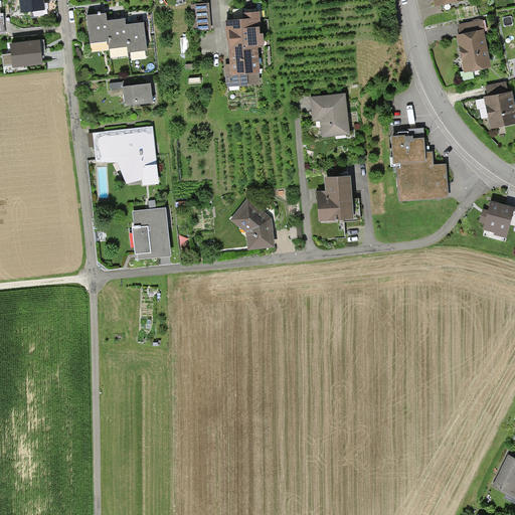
[(45,0),(16,0),(17,12),(47,9),(45,0)]
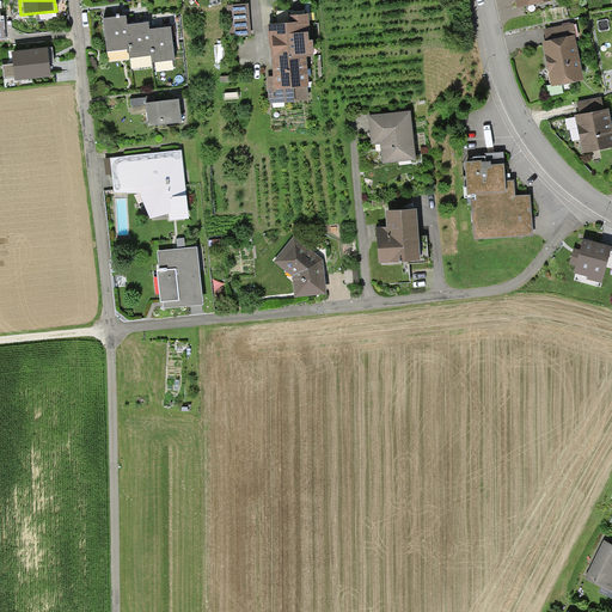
[(251,36),(250,6),(231,7),(233,37),(251,36)]
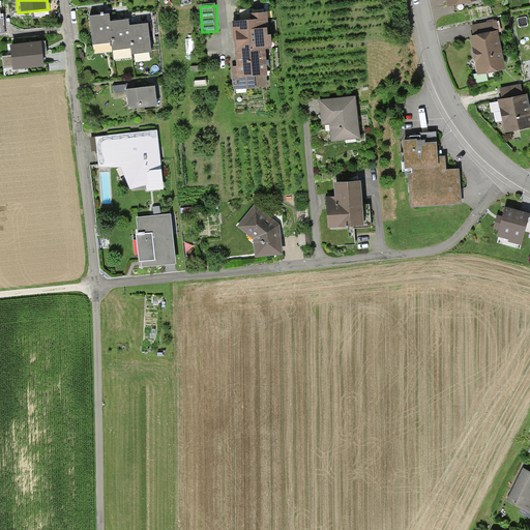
[(252,21),(232,22),(234,41),(235,41),(237,66),(232,66),(233,91),(269,88),(267,52),(272,52),(271,36),(269,36),(267,13),(252,15),(252,21)]
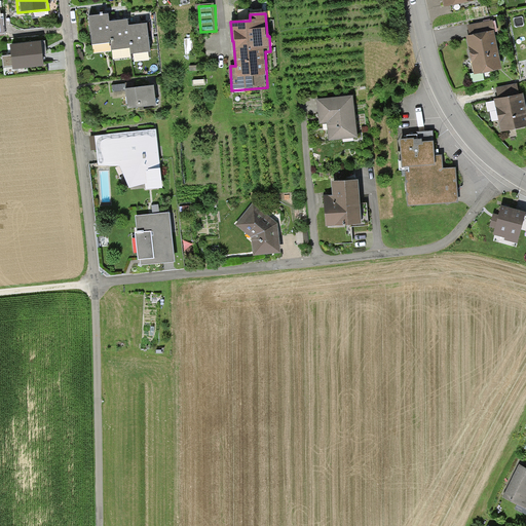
[(100,16),(89,19),(94,45),(112,42),(114,50),(130,48),(132,54),(151,51),(147,24),(138,25),(130,27),(129,21),(119,23),(110,24),(109,15),(100,16)]
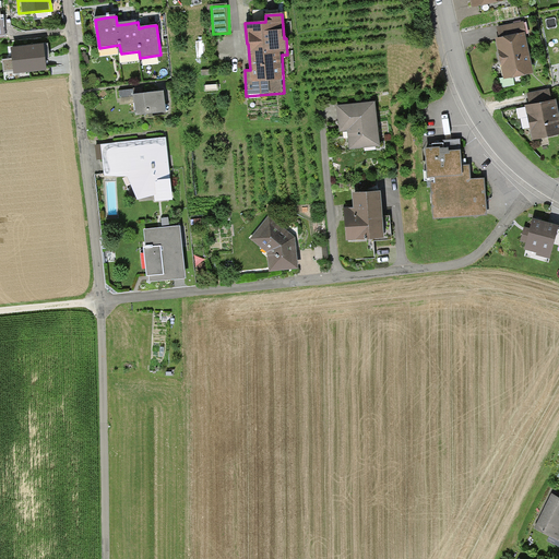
[(522,34),(494,39),(501,80),(530,74),(522,34)]
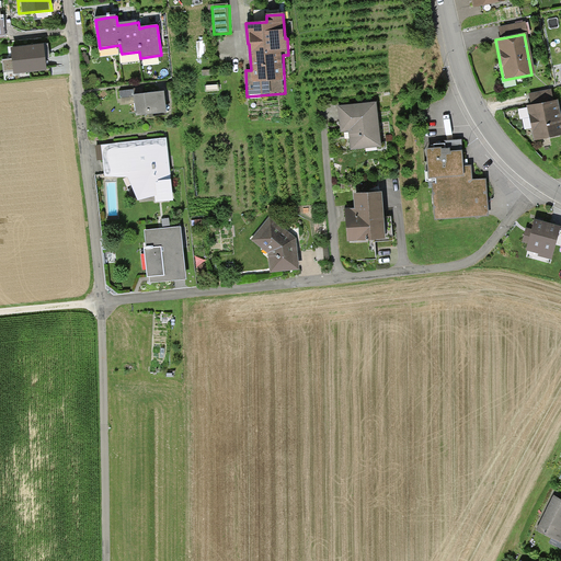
[(42,47),(11,49),(12,71),(39,70),(38,63),(38,58),(43,58),(43,53),(42,47)]
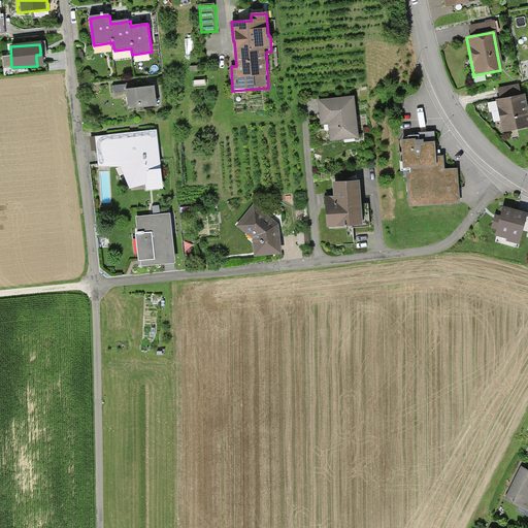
[(113,87),(113,93),(127,91),(129,110),(157,107),(155,86),(126,89),(125,85),(113,87)]
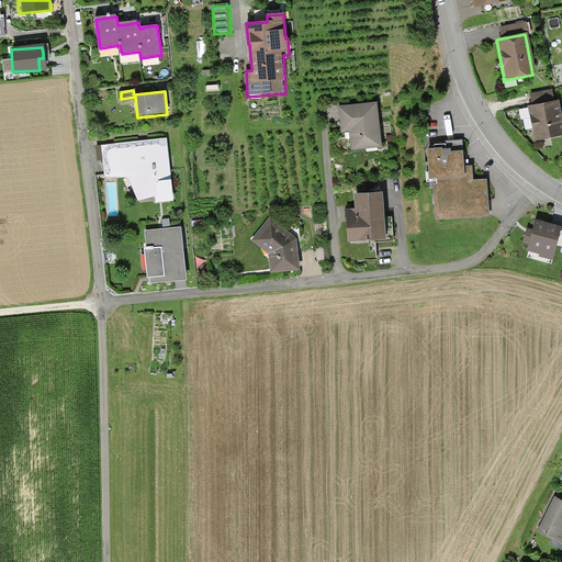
[(546,103),(530,105),(536,139),(561,135),(561,114),(560,101),(546,103)]
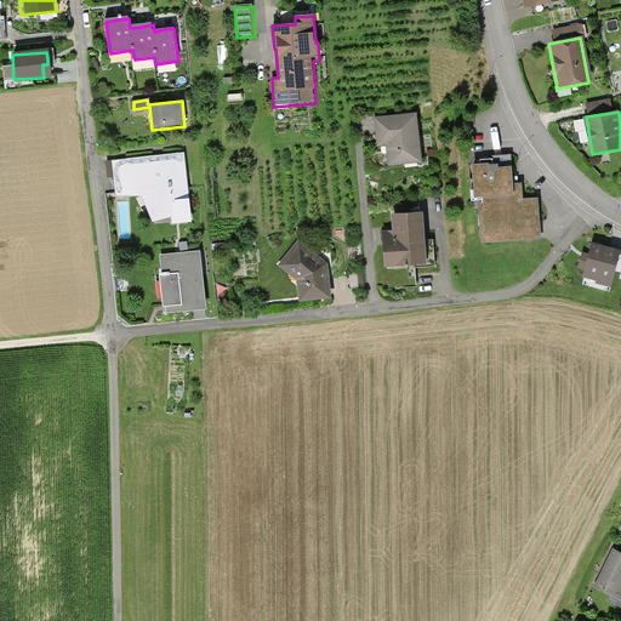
[(417,115),(379,119),(383,169),(422,165),(417,115)]
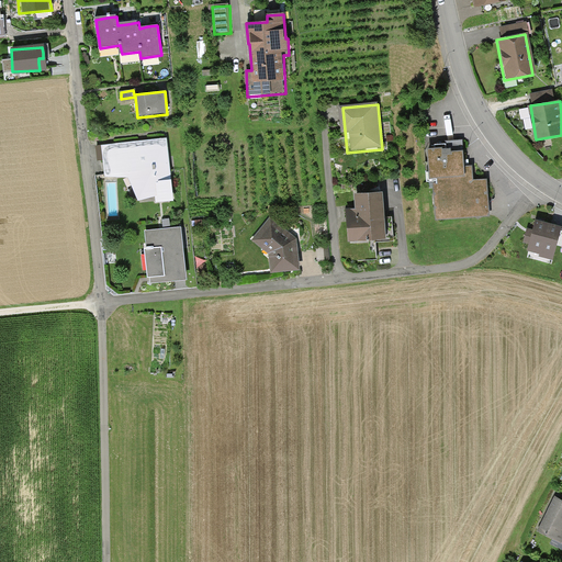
[(166,138),(101,145),(105,175),(105,177),(127,178),(138,202),(156,195),(156,203),(173,200),(166,138)]
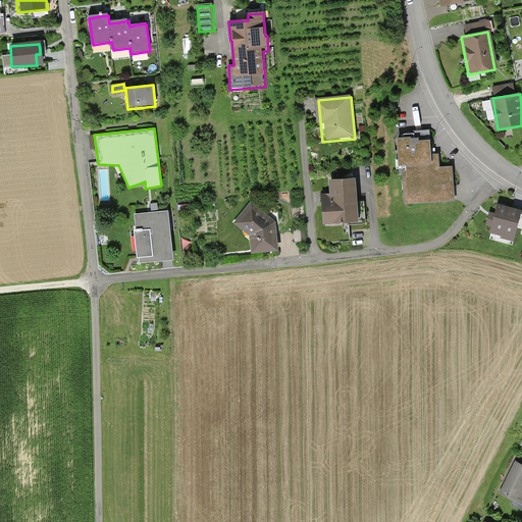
[(432,137),(401,139),(406,202),(454,198),(452,167),(441,168),(441,159),(434,159),(432,137)]
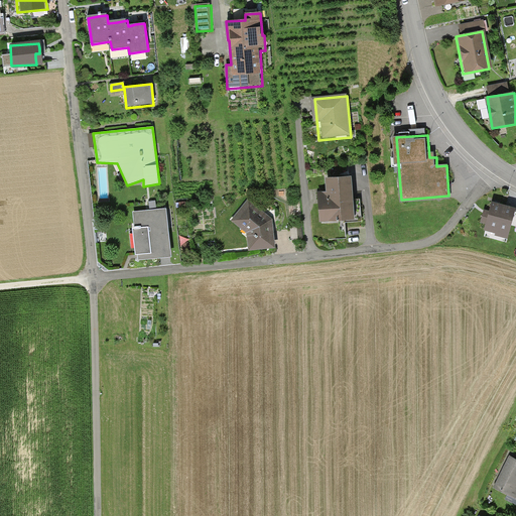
[(354,176),(328,177),(331,218),(356,217),(354,176)]
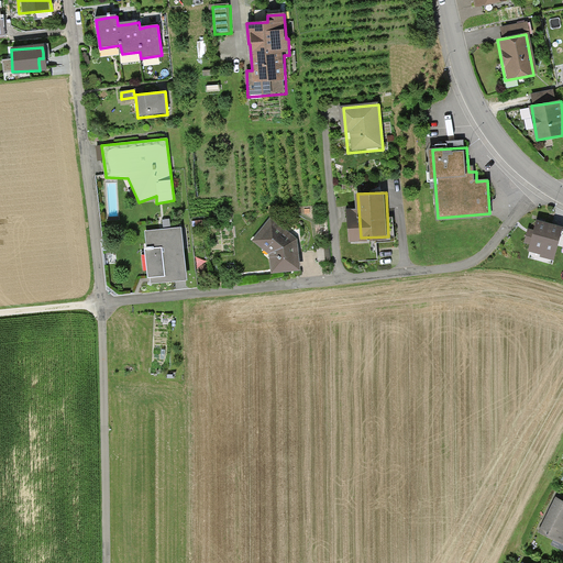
[(299,240),(271,218),(254,241),(269,253),(271,273),(301,271),(299,240)]
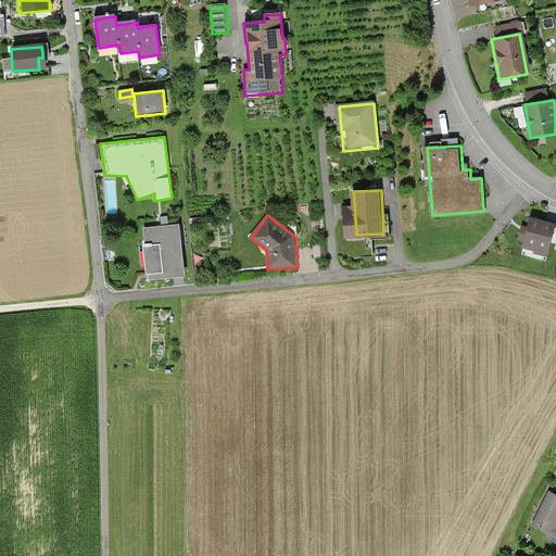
[(555,225),(530,218),(528,228),(522,226),(518,240),(523,241),(521,249),(533,252),(533,254),(547,258),(555,225)]
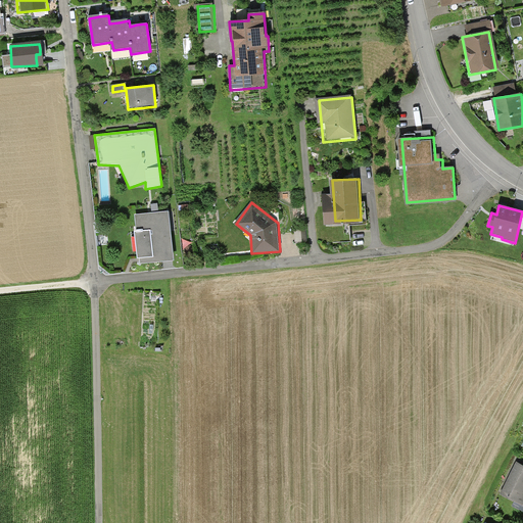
[(174,260),(169,212),(136,215),(137,231),(136,231),(138,258),(139,257),(139,264),(174,260)]
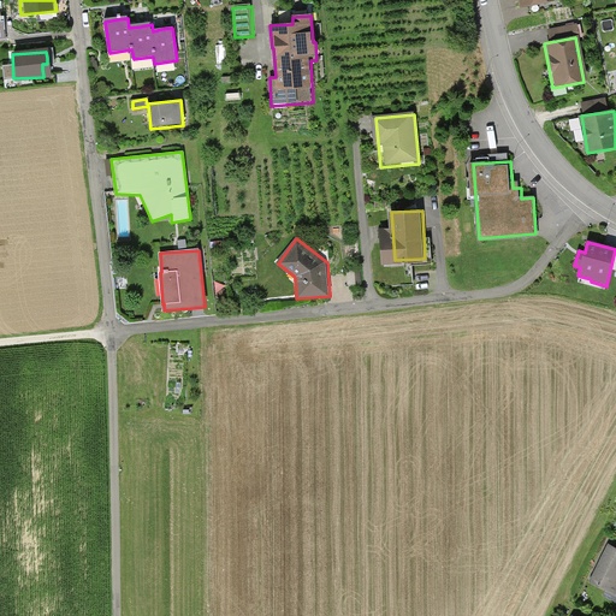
[(615,549),(609,545),(590,581),(608,590),(604,596),(615,602),(615,549)]
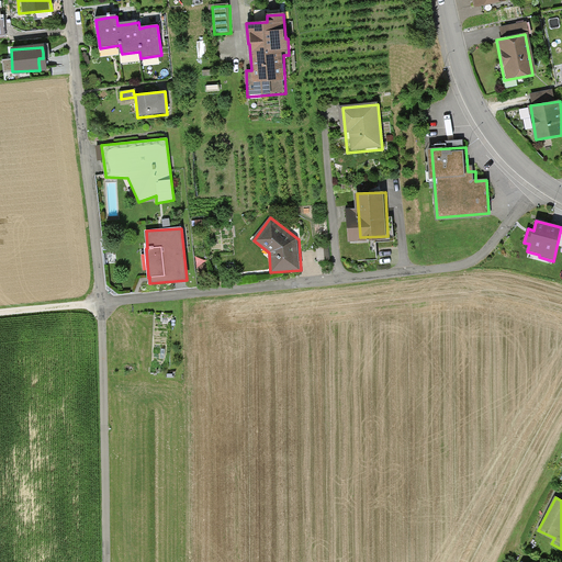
All buildings are outlined.
